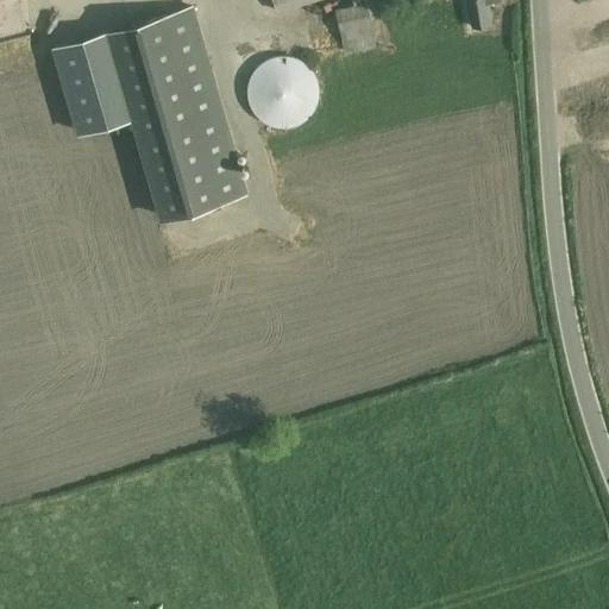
[(274,0),(277,10),(312,0),(274,0)]
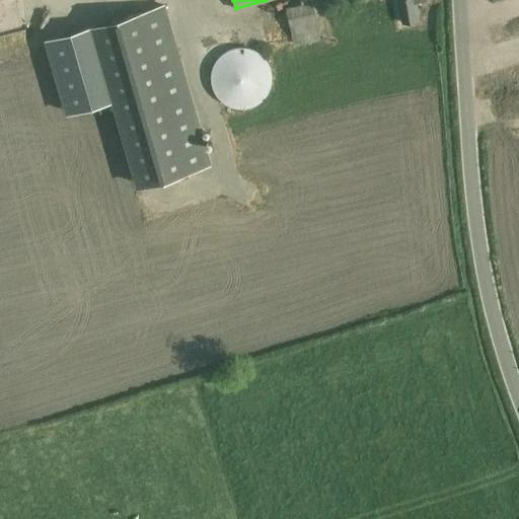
[(398,0),(402,23),(421,20),(418,2),(425,0),(424,0),(398,0)]
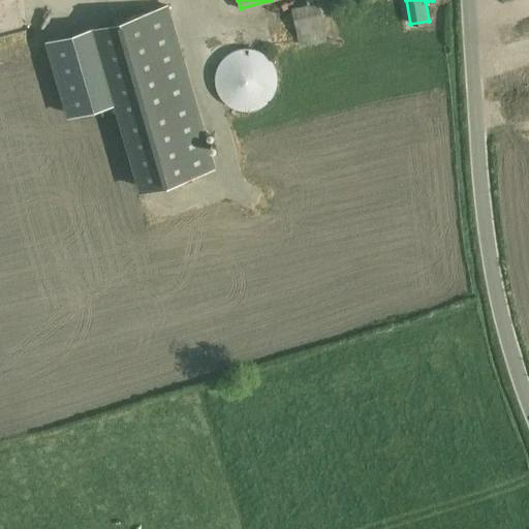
[(327,40),(318,1),(291,7),(300,47),(327,40)]
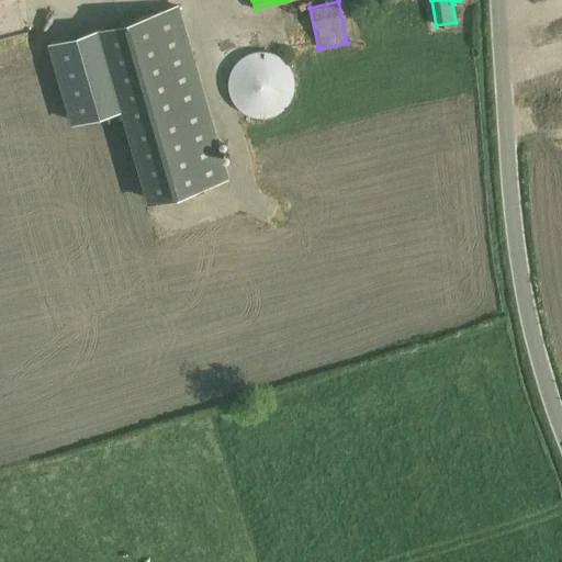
[(179,7),(52,44),(75,122),(125,108),(153,201),(228,179),(179,7)]
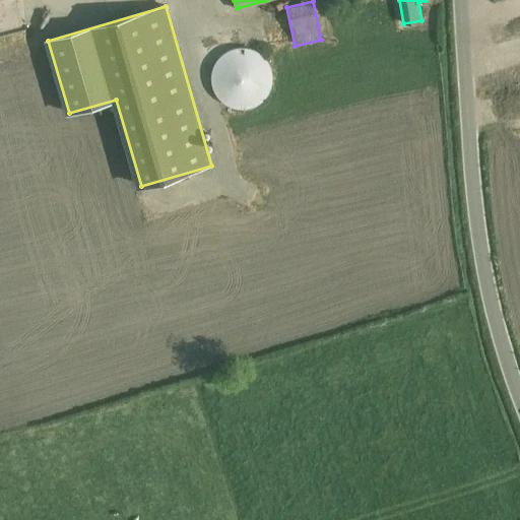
[(205,51),(216,102),(268,90),(257,40),(205,51)]
